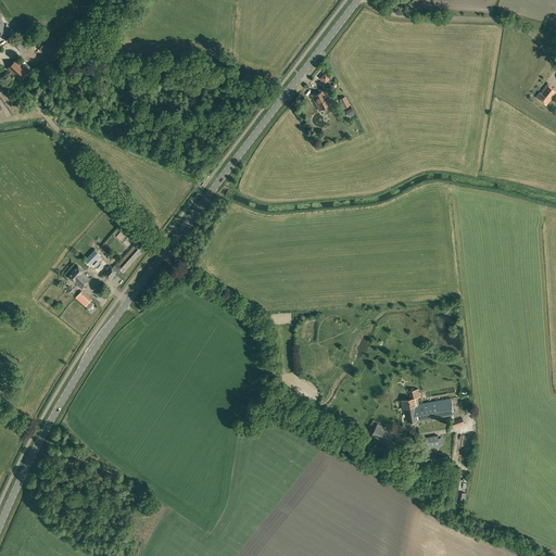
[(25,34),(19,39),(23,42),(28,37),(25,34)]
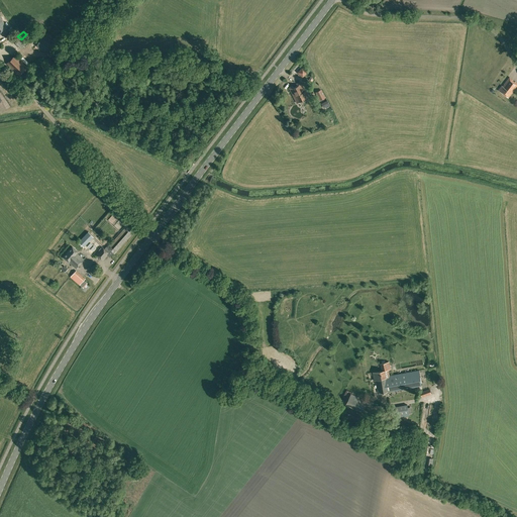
[(55,46),(40,38),(36,45),(48,54),(55,46)]
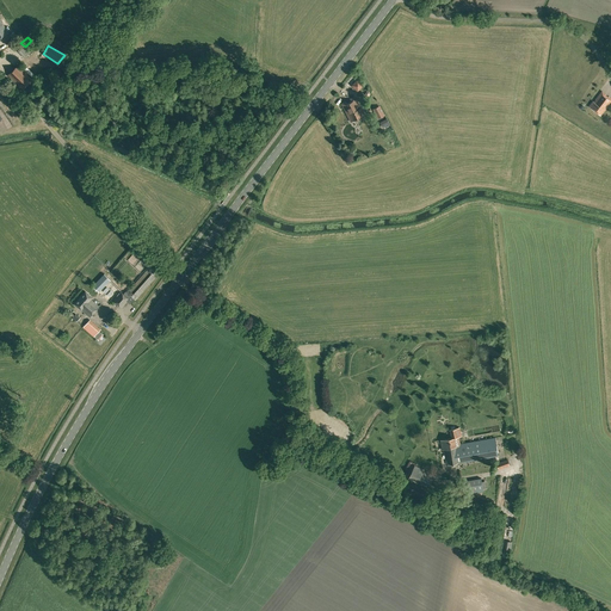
[(32,79),(18,65),(7,75),(23,90),(32,79)]
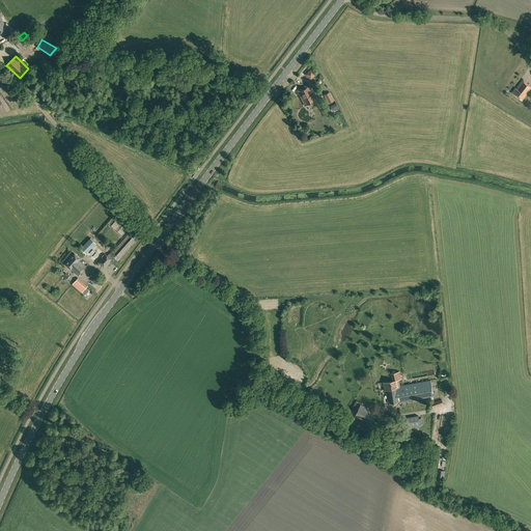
[(523,101),(530,88),(530,84),(529,84),(527,83),(527,82),(524,79),(519,86),(516,89),(515,88),(512,92),(523,101)]
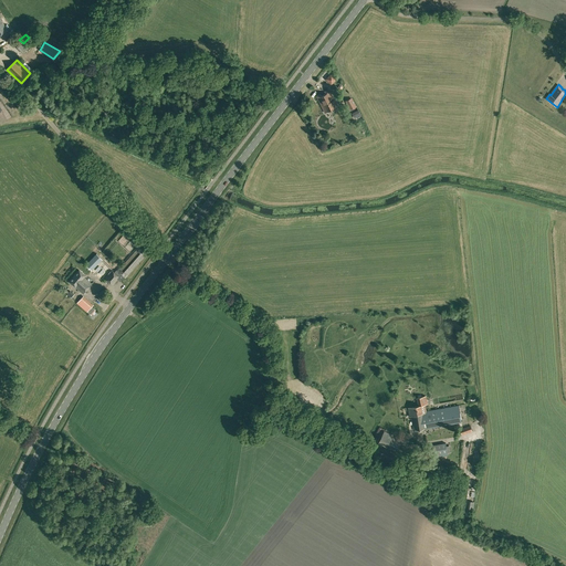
[(0,85),(0,94),(16,117),(21,113),(1,85),(0,85)]
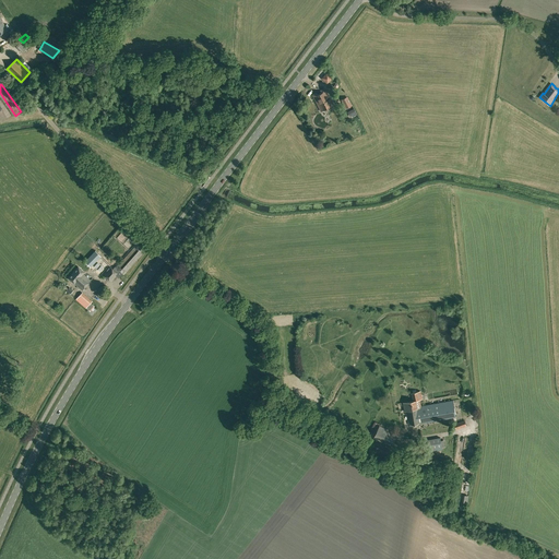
[(332,105),(333,104),(330,98),(324,88),(320,91),(321,92),(318,94),(317,93),(312,95),(321,110),(333,105),(332,105)]
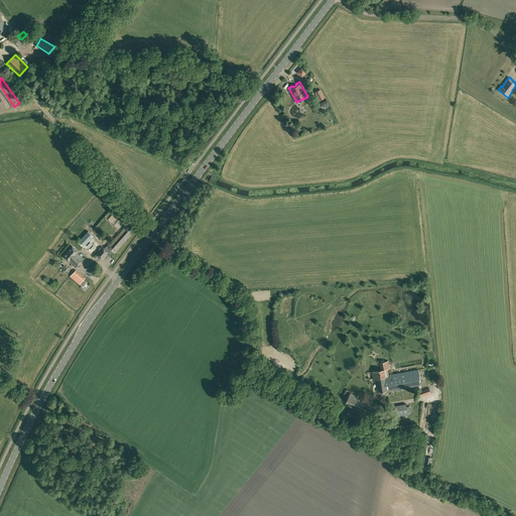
[(320,90),(314,93),(319,101),(325,98),(320,90)]
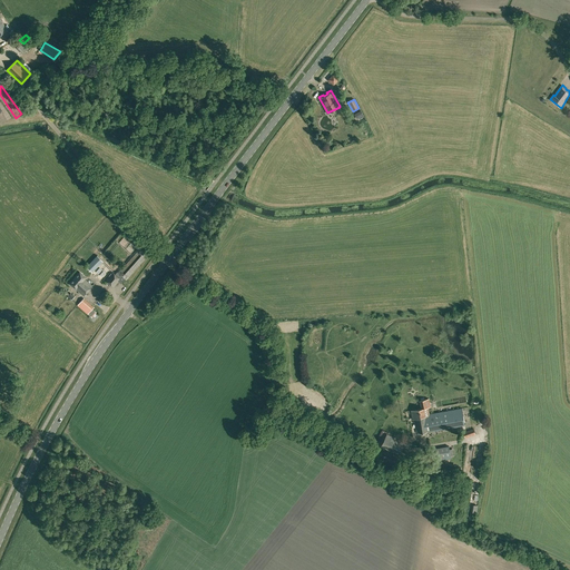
[(147,256),(139,248),(117,272),(125,278),(126,279),(147,256)]
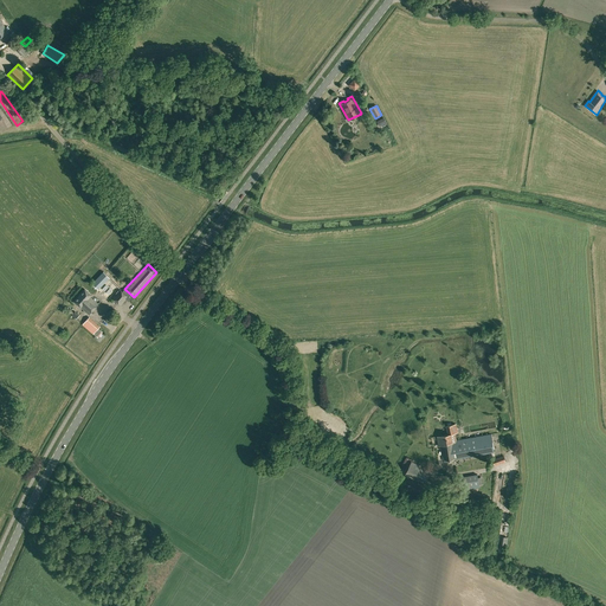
[(98,290),(109,277),(103,271),(91,284),(98,290)]
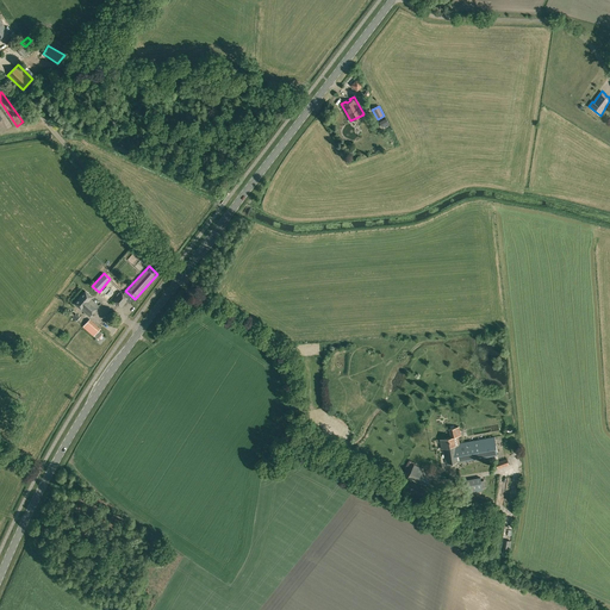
[(112,297),(119,287),(114,284),(109,293),(112,297)]
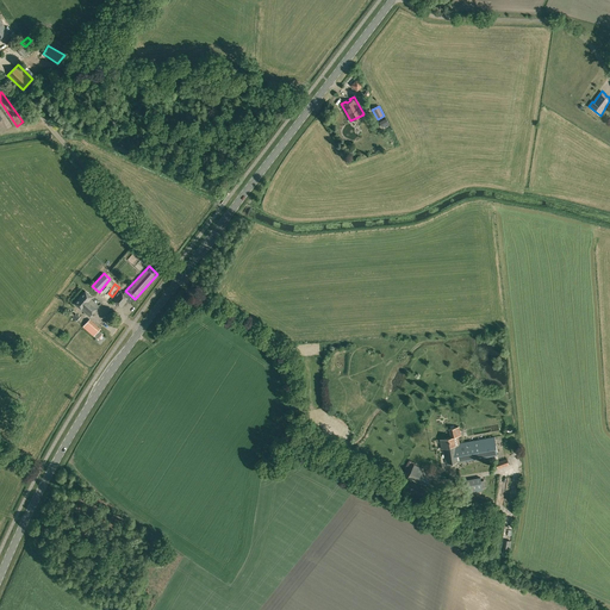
[(89,317),(99,306),(89,299),(92,297),(85,291),(74,304),(81,310),(89,317)]
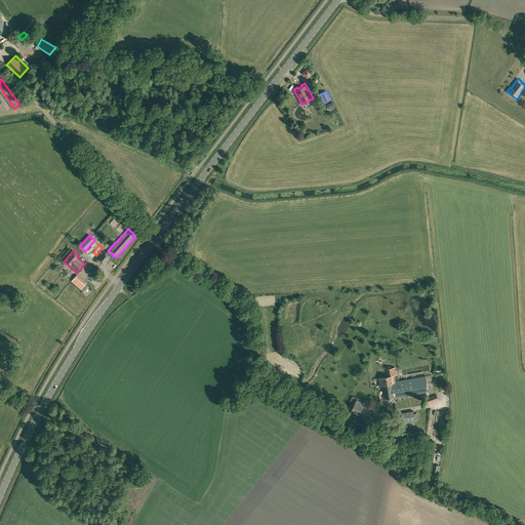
[(104,250),(96,257),(105,265),(110,258),(112,260),(115,256),(108,250),(106,252),(104,250)]
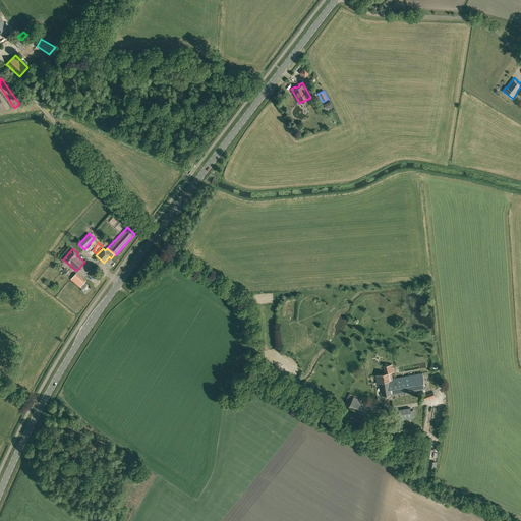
[(381,396),(425,389),(422,373),(392,379),(391,372),(394,371),(392,364),(384,366),(386,373),(377,375),(378,384),(379,383),(381,396)]
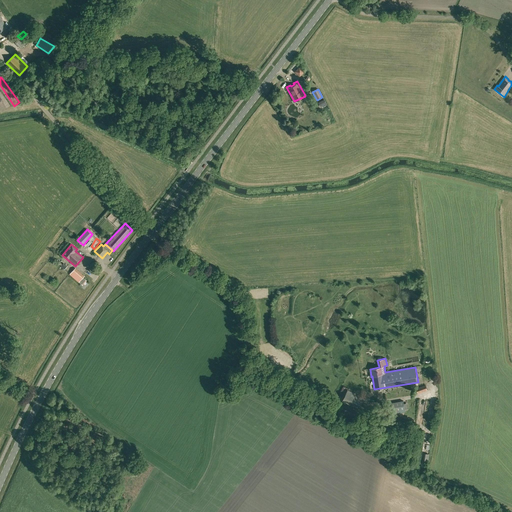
[(419,386),(415,387),(418,393),(427,390),(426,385),(419,387),(419,386)]
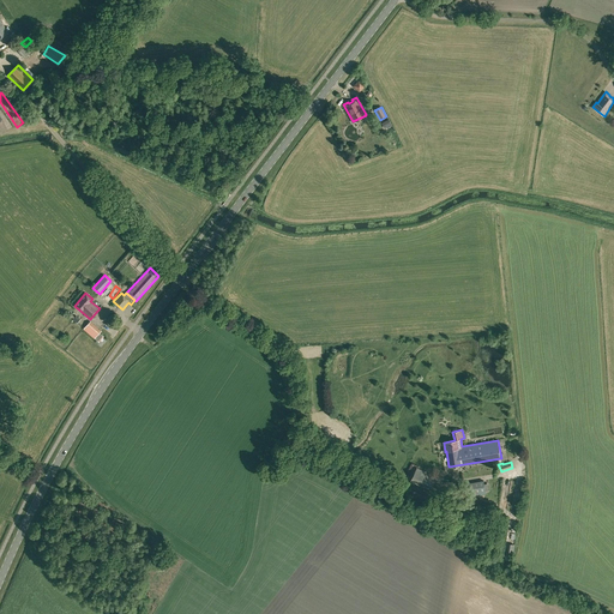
[(435,477),(416,468),(410,482),(429,491),(435,477)]
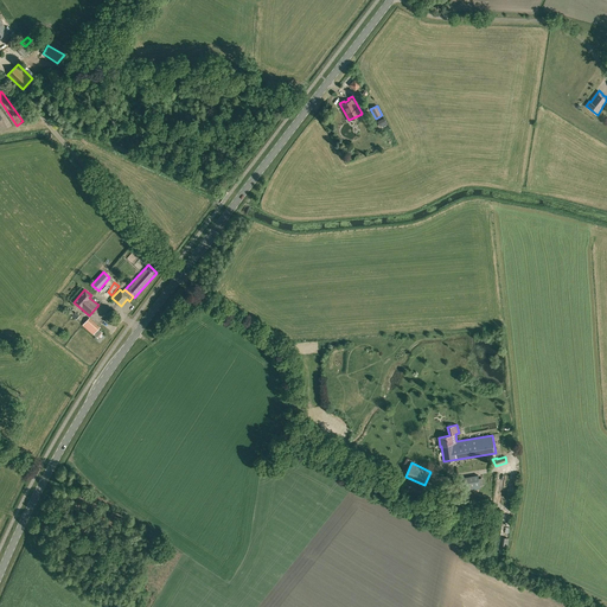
[(479,480),(478,475),(464,478),(466,490),(480,487),(480,486),(483,485),(481,479),(479,480)]
